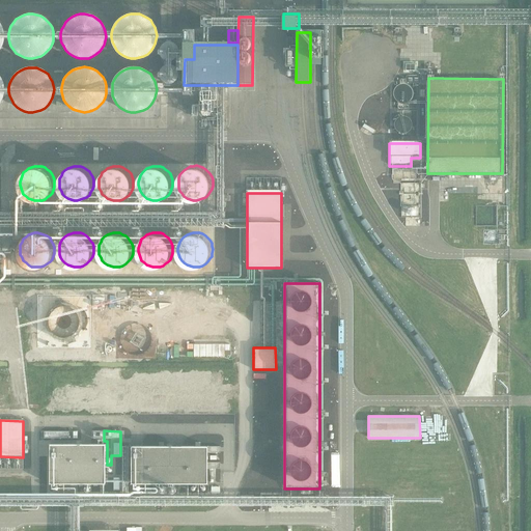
[(105,445),(50,445),(50,485),(105,484),(105,445)]
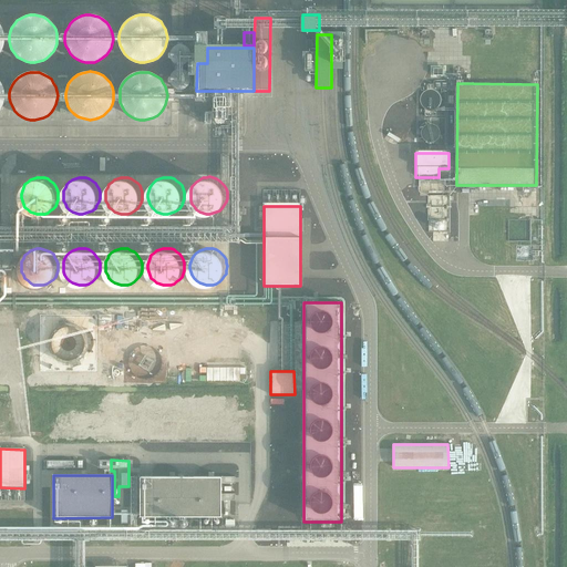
[(223,514),(223,477),(140,478),(140,514),(223,514)]
